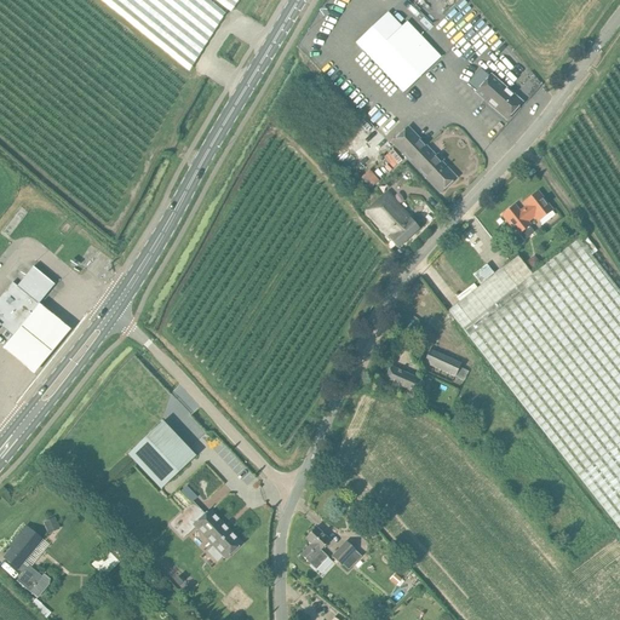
[(388,12),(355,44),(403,93),(441,57),(407,21),(402,26),(388,12)]
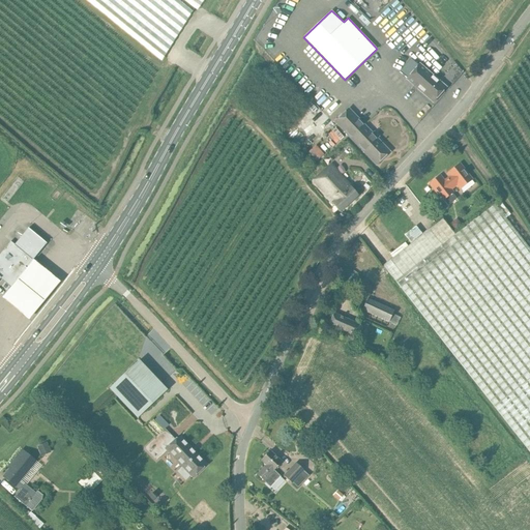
[(419,63),(418,65),(411,59),(400,71),(407,78),(406,79),(433,102),(446,87),(419,63)]
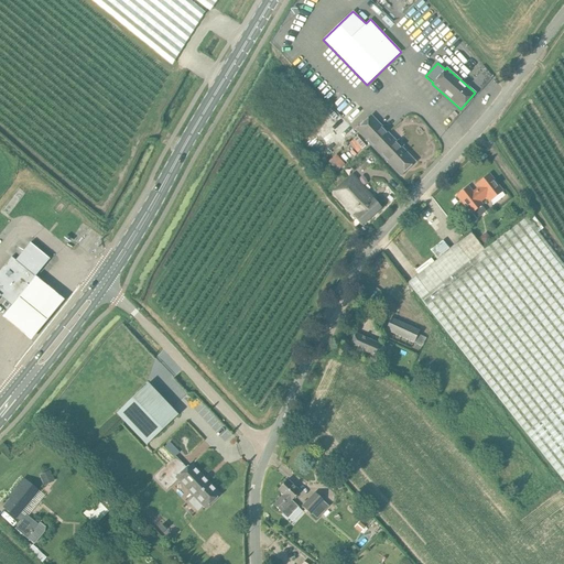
[(370,116),(356,130),(400,176),(415,162),(370,116)]
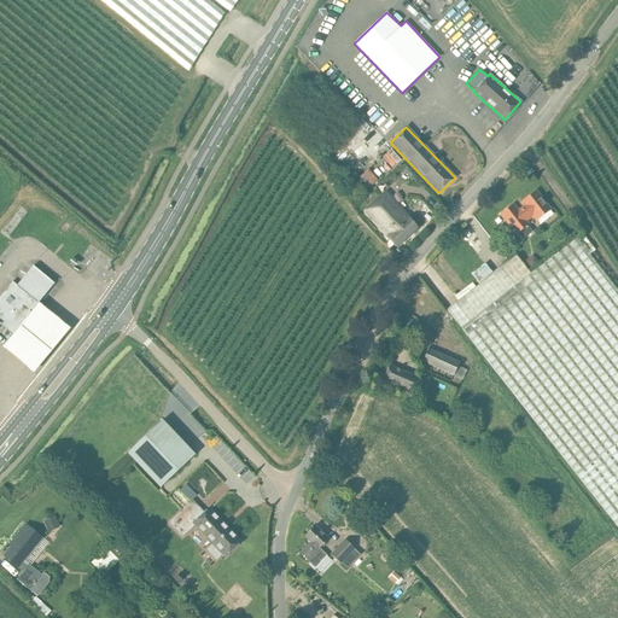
[(385,191),(363,211),(397,248),(418,228),(385,191)]
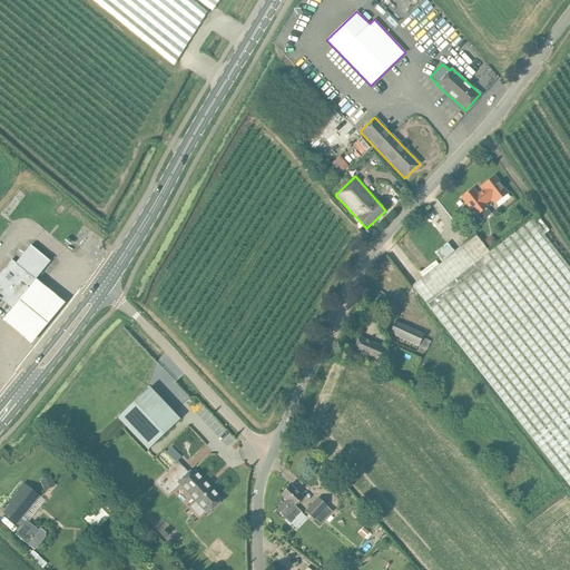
[(495,203),(508,193),(494,177),(482,186),(485,190),(479,196),(473,189),(462,198),(481,222),(491,214),(485,207),(487,207),(484,203),(491,197),(495,203)]
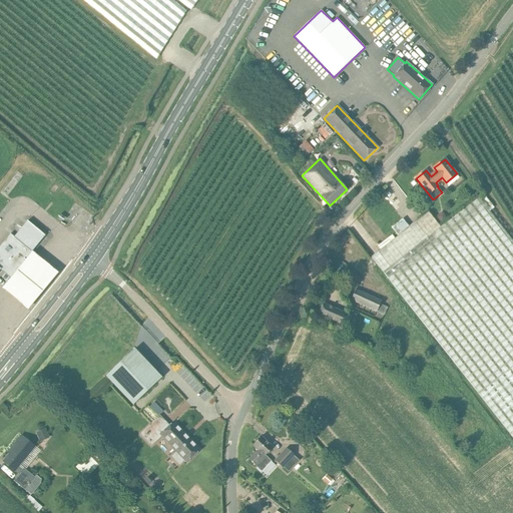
[(371,257),(478,394),(512,438),(512,241),(478,197),(440,227),(428,211),(371,257)]
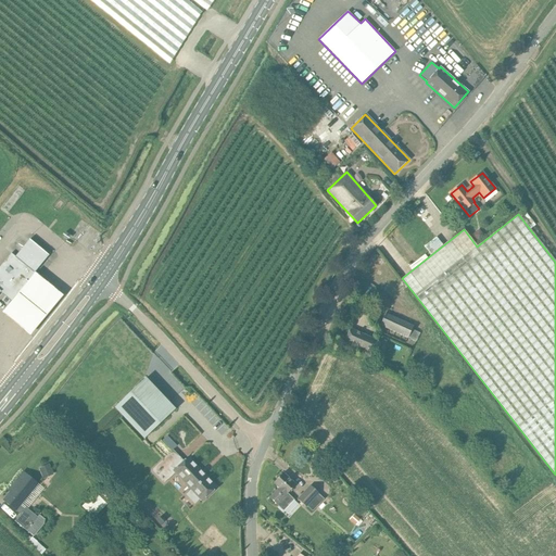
[(484,237),(479,229),(472,235),(478,242),(484,237)]
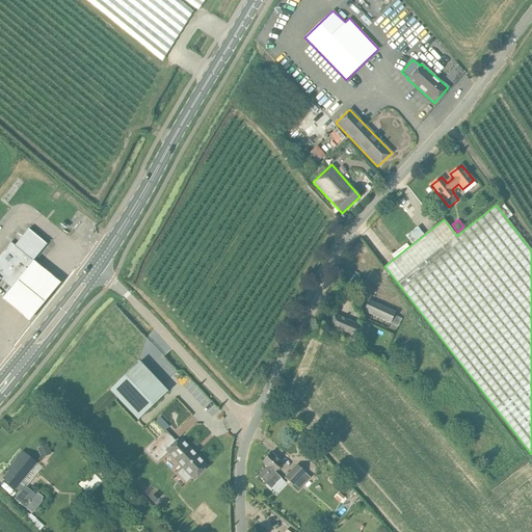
[(10,242),(0,255),(0,280),(10,288),(16,282),(18,284),(34,262),(32,261),(46,244),(28,230),(15,245),(10,242)]
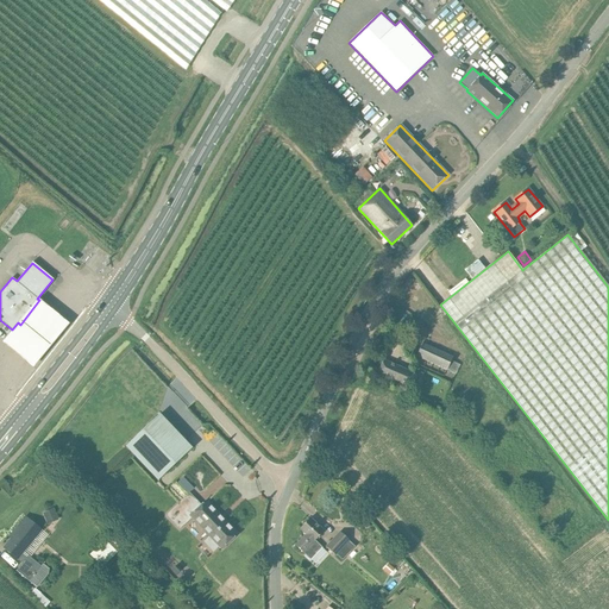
[(41,301),(4,345),(33,369),(69,324),(41,301)]
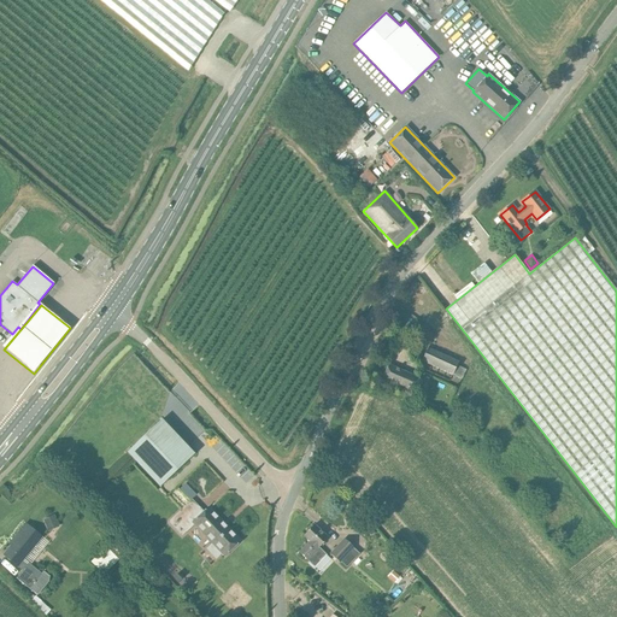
[(428,348),(422,362),(462,380),(466,370),(457,365),(459,362),(428,348)]
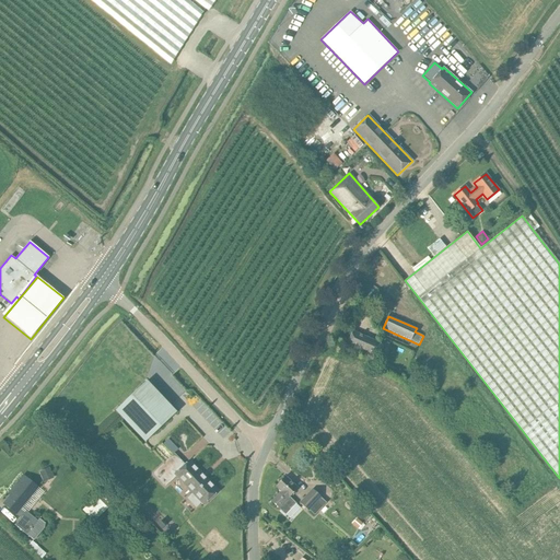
[(380,358),(383,348),(382,343),(352,331),(347,343),(371,354),(380,358)]
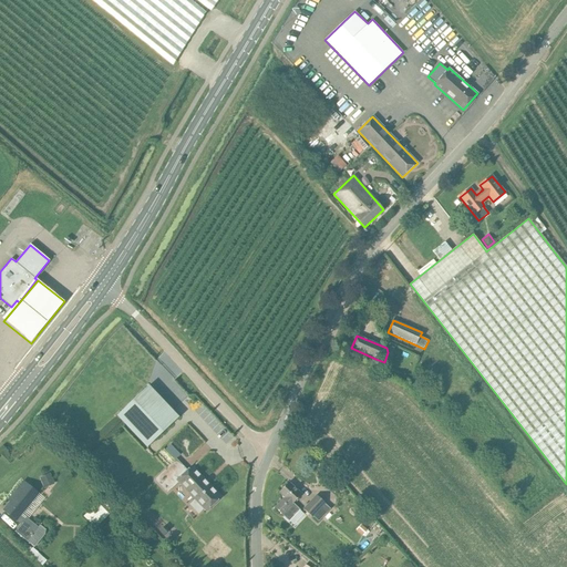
[(116,415),(146,447),(178,418),(148,385),(116,415)]
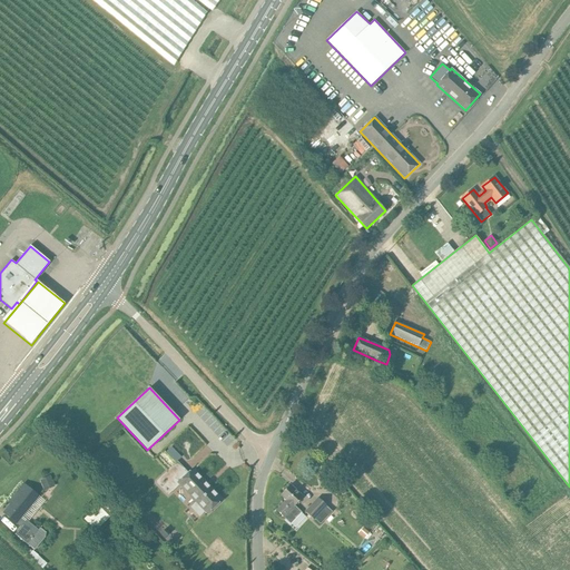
[(222,500),(193,469),(178,482),(196,502),(190,507),(199,516),(205,511),(207,513),(222,500)]
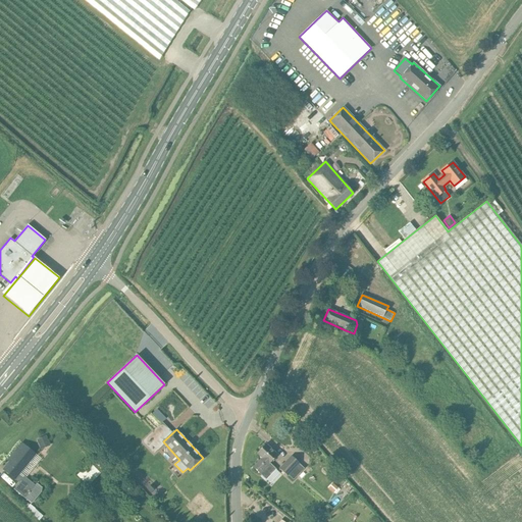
[(46,435),(37,440),(41,450),(50,446),(46,435)]
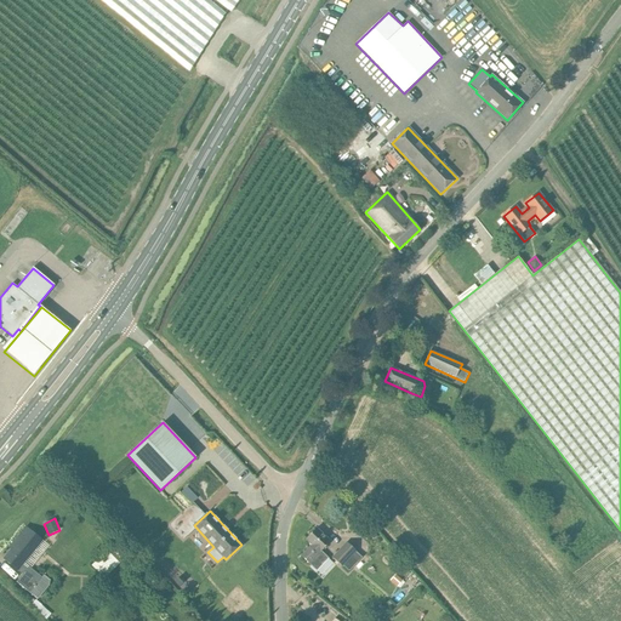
[(28,568),(23,564),(43,540),(26,527),(9,548),(10,550),(4,558),(23,574),(17,581),(38,599),(49,586),(50,580),(44,575),(43,577),(29,567),(28,568)]
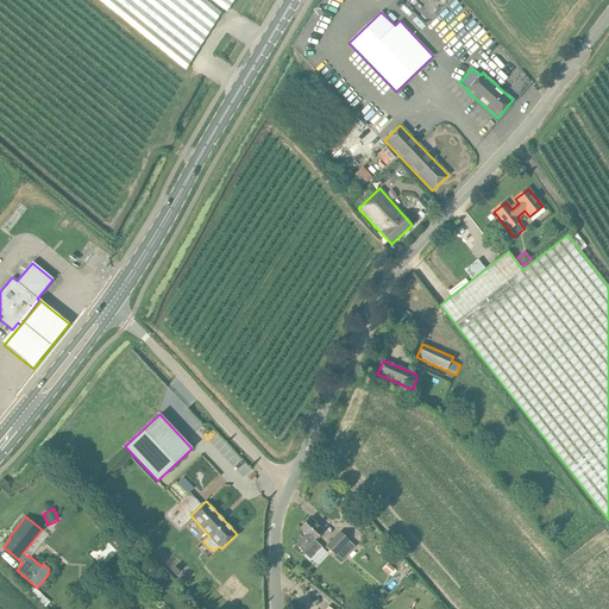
[(295,545),(303,553),(311,560),(322,547),(315,541),(324,531),(309,518),(300,528),(306,534),(295,545)]
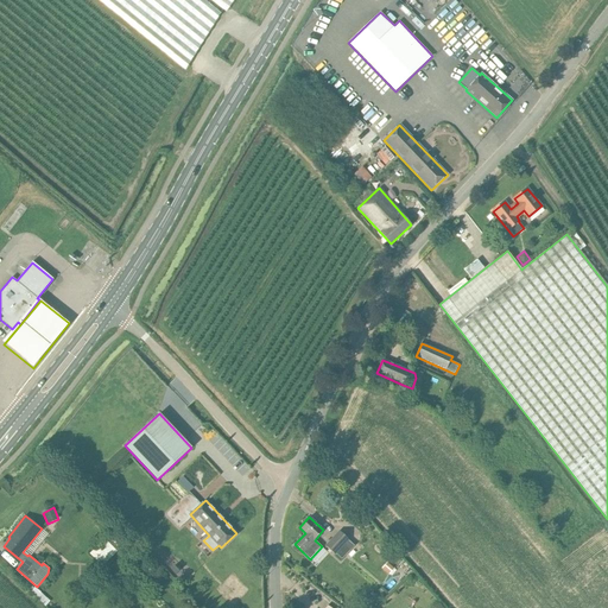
[(336,555),(342,559),(350,550),(346,545),(349,540),(339,531),(325,546),(335,556),(336,555)]
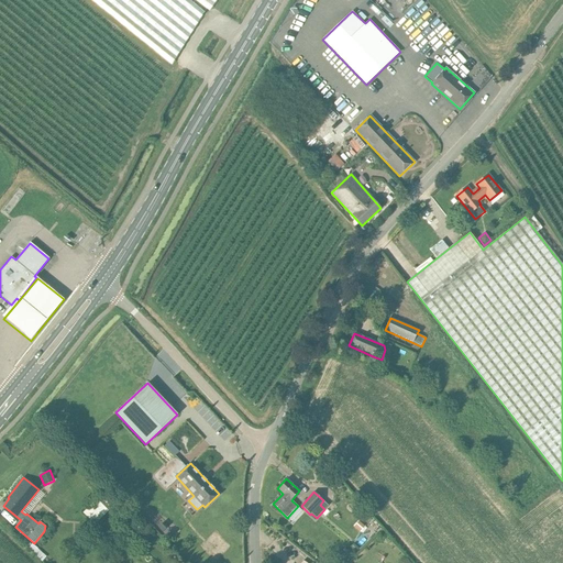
[(96,501),(83,515),(94,525),(106,512),(96,501)]
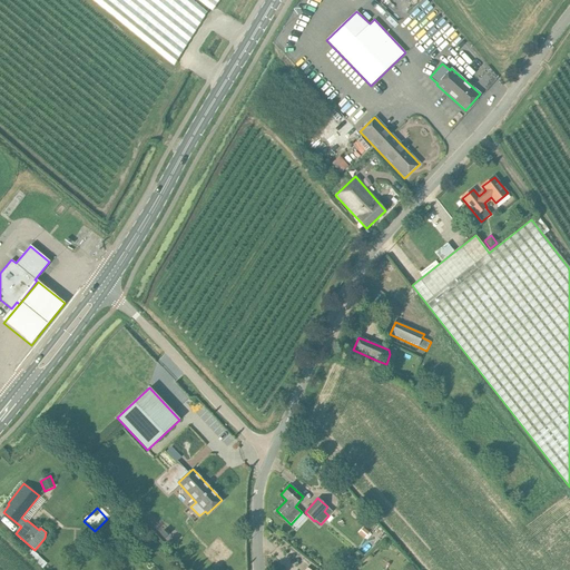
[(363,527),(357,533),(365,539),(370,533),(363,527)]
